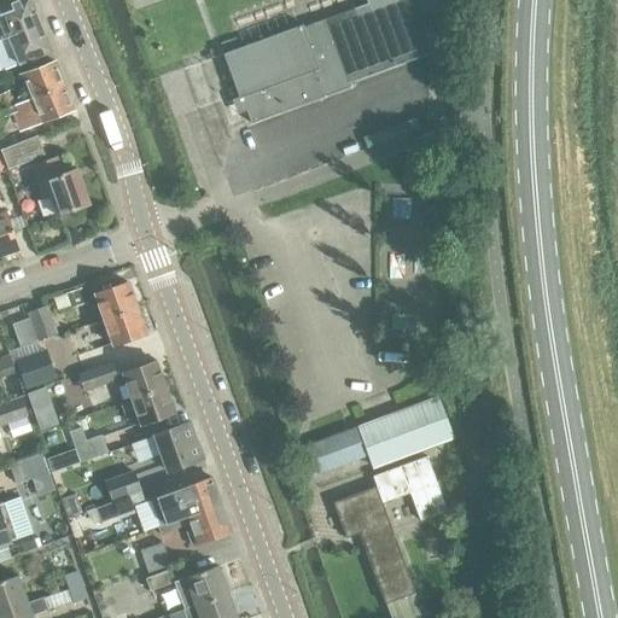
[(0,39),(41,23),(31,0),(16,0),(0,6),(0,39)]
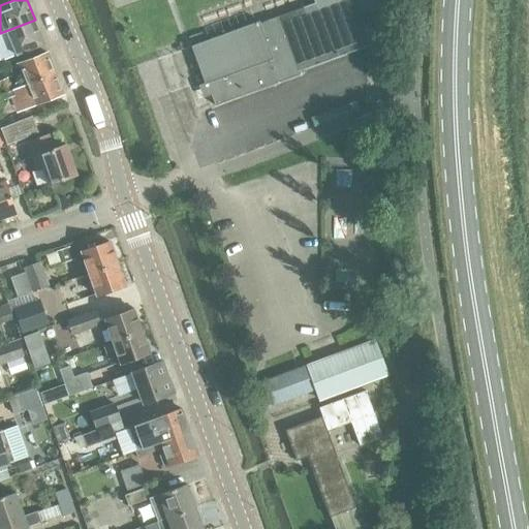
[(259,21),(191,45),(205,84),(207,84),(215,105),(300,74),(299,71),(380,41),(381,0),(313,0),(314,2),(259,23),(259,21)]
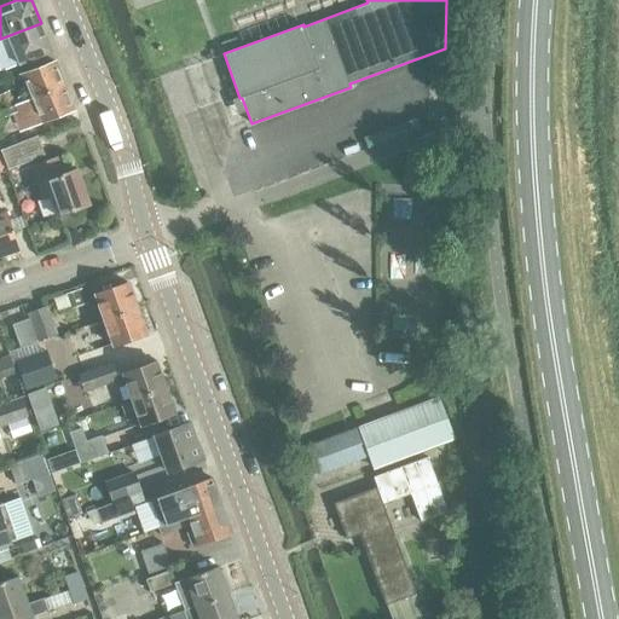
[(4,70),(21,64),(52,51),(41,23),(0,39),(0,65),(0,67),(4,70)]
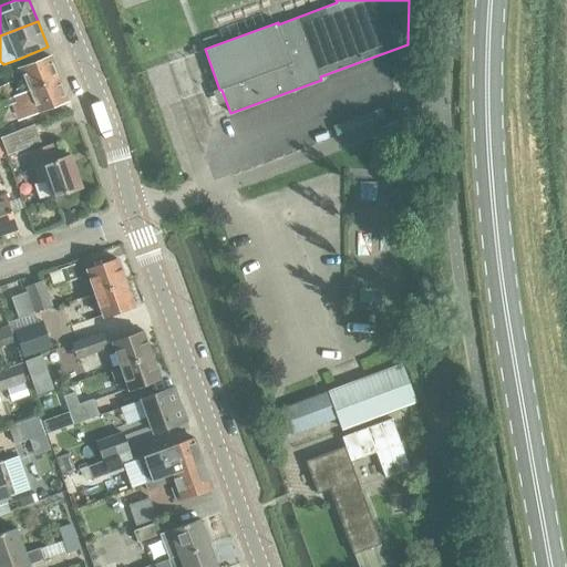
[(20,69),(27,85),(29,90),(60,78),(52,55),(20,69)]
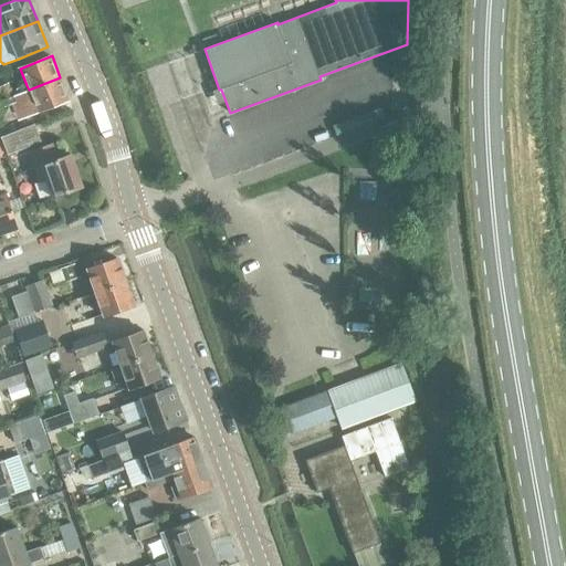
[(18,94),(1,101),(3,107),(11,105),(16,119),(38,112),(69,98),(60,77),(29,90),(18,94)]
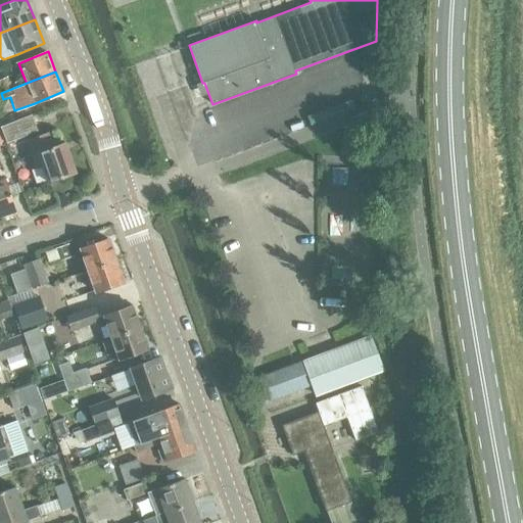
[(8,77),(0,79),(0,88),(1,92),(12,88),(8,77)]
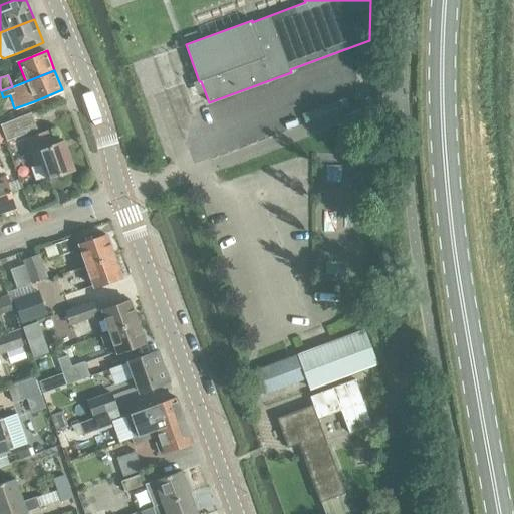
[(7,139),(37,127),(31,111),(1,123),(7,139)]
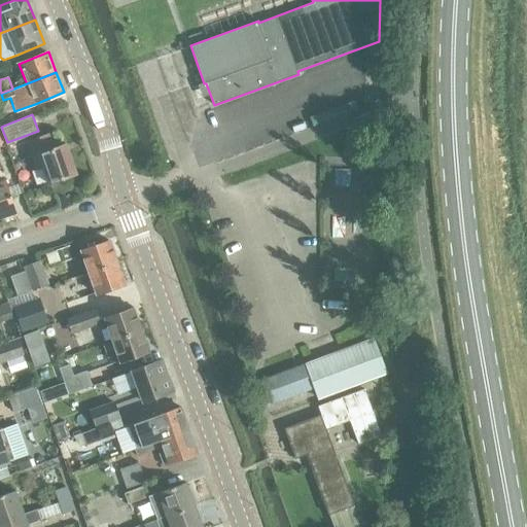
[(57,148),(51,133),(27,141),(36,168),(42,165),(48,183),(77,173),(67,144),(57,148)]
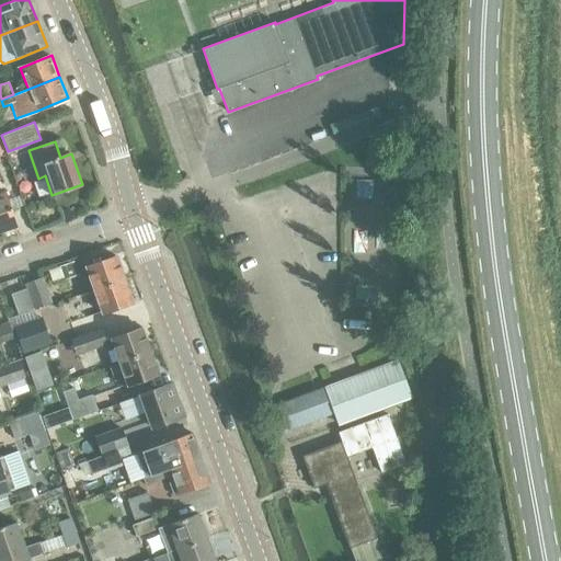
[(0,230),(18,225),(6,192),(0,193),(0,230)]
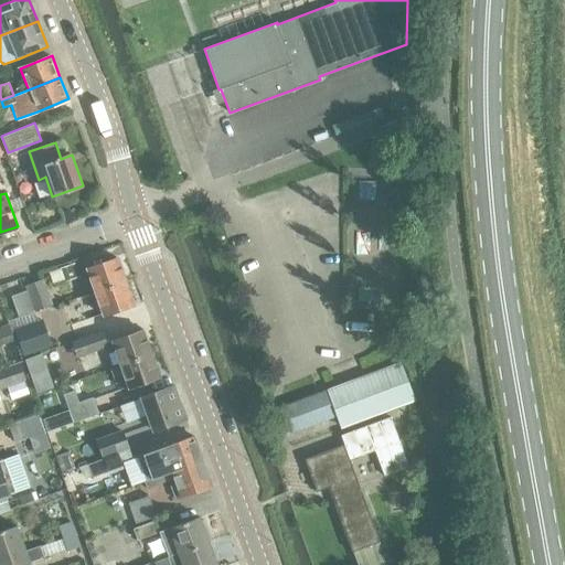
[(87,268),(96,291),(126,281),(118,258),(87,268)]
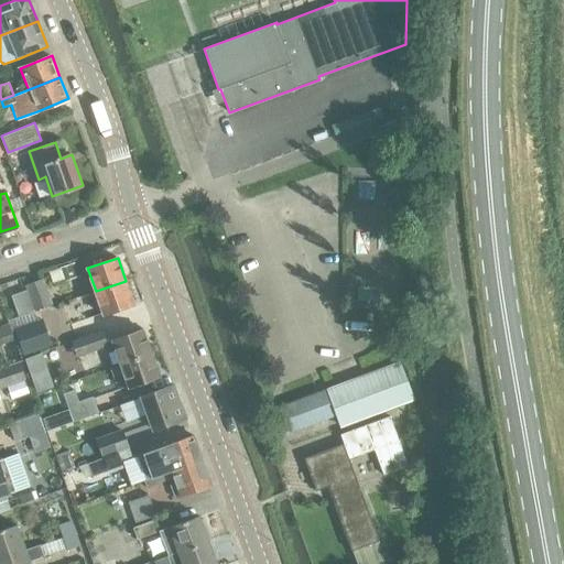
[(65,281),(79,275),(75,263),(50,272),(55,288),(66,283),(65,281)]
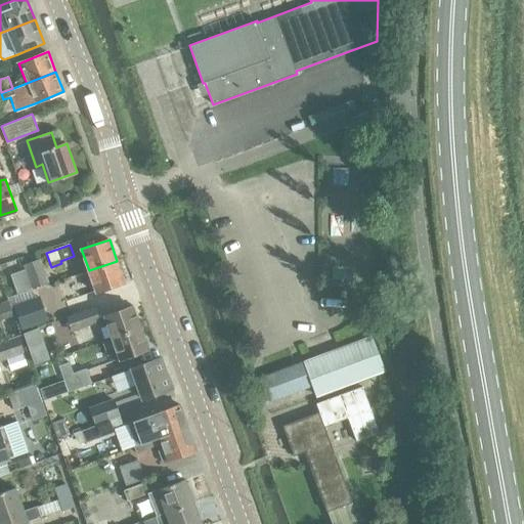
[(24,264),(33,289),(48,282),(39,259),(24,264)]
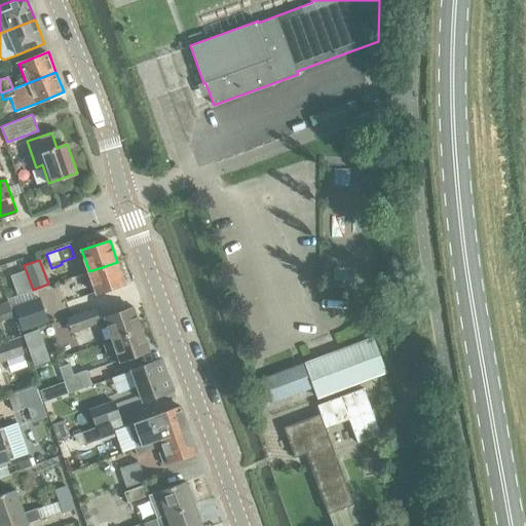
[(117,262),(89,271),(97,293),(124,284),(117,262)]
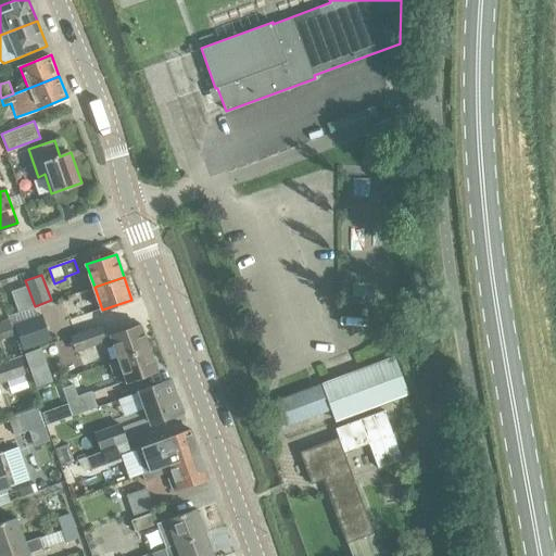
[(41,313),(14,323),(24,350),(51,340),(41,313)]
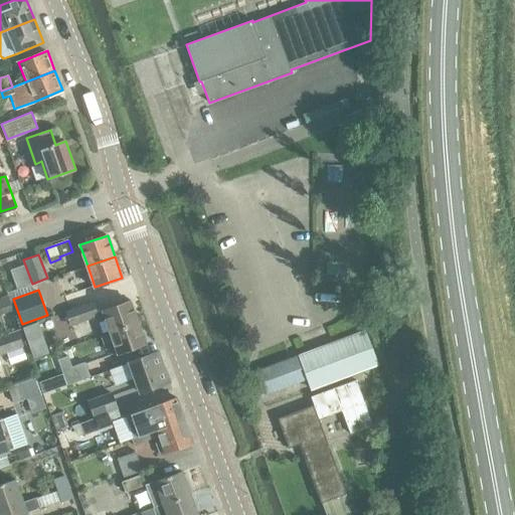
[(70,326),(99,316),(94,301),(64,311),(70,326)]
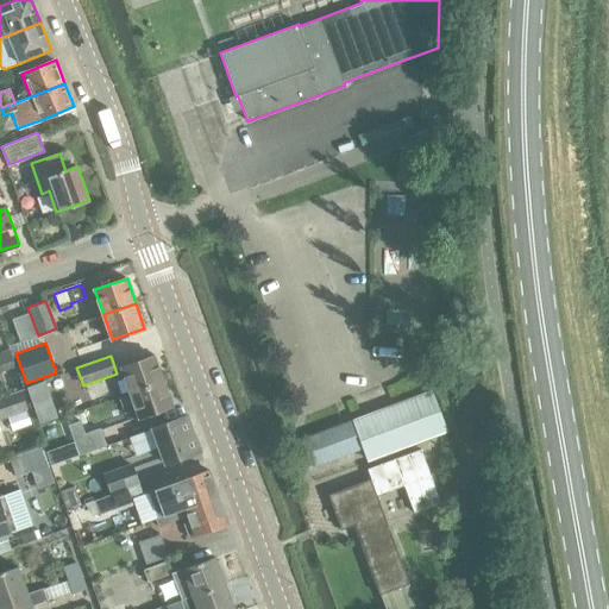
[(131,393),(163,381),(155,356),(121,366),(131,393)]
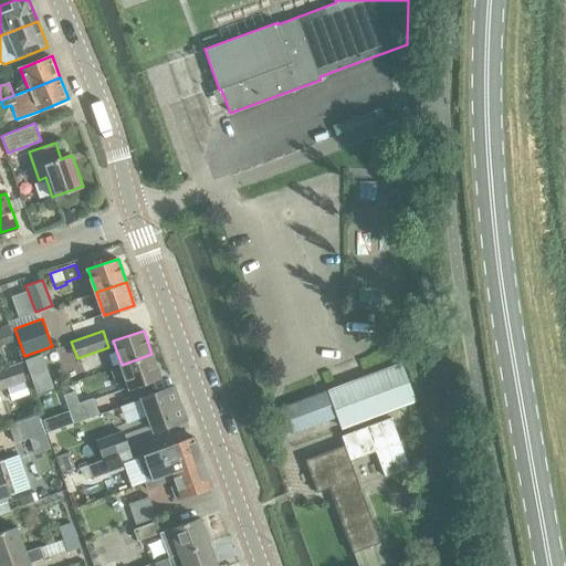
[(152,354),(122,365),(129,388),(159,377),(152,354)]
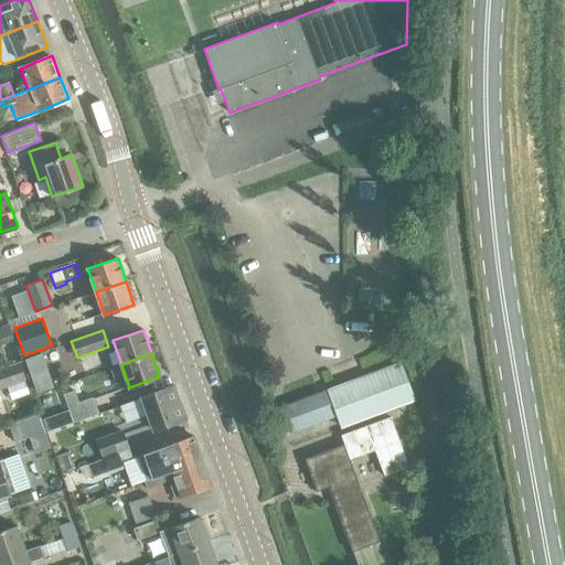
[(0,386),(24,379),(19,362),(0,368),(0,386)]
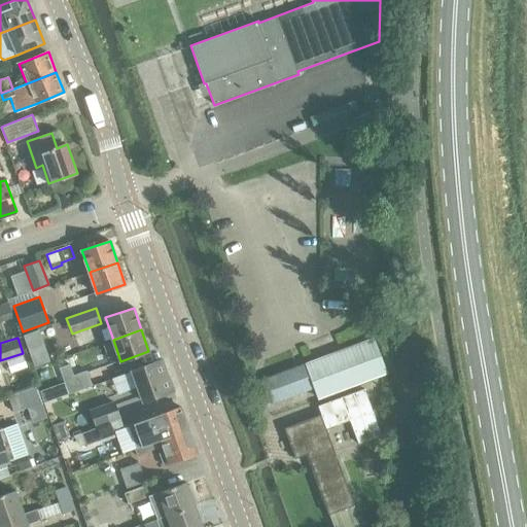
[(309,362),(305,364),(314,387),(316,393),(317,397),(318,399),(385,374),(385,373),(384,372),(373,339),(362,343),(358,344),(340,351),(312,361),(309,362)]
